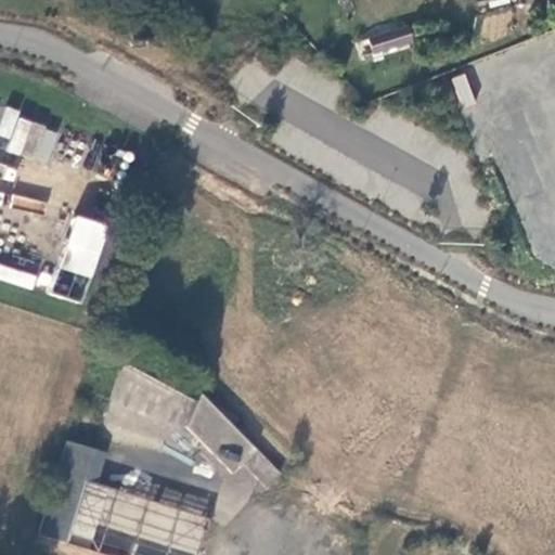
[(411,42),(407,27),(368,39),(372,53),(383,50),(411,42)]
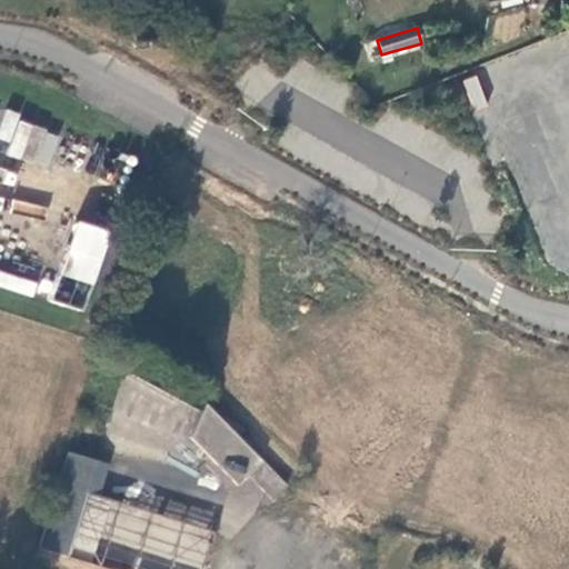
[(396,62),(425,53),(421,43),(392,51),(396,62)]
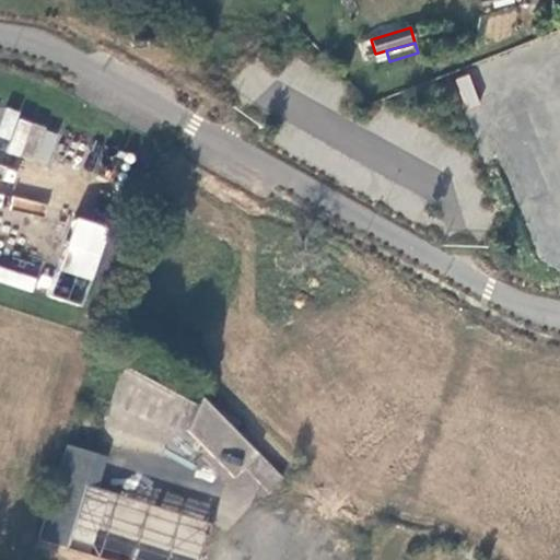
[(0,119),(0,148),(49,162),(58,128),(2,113),(0,119)]
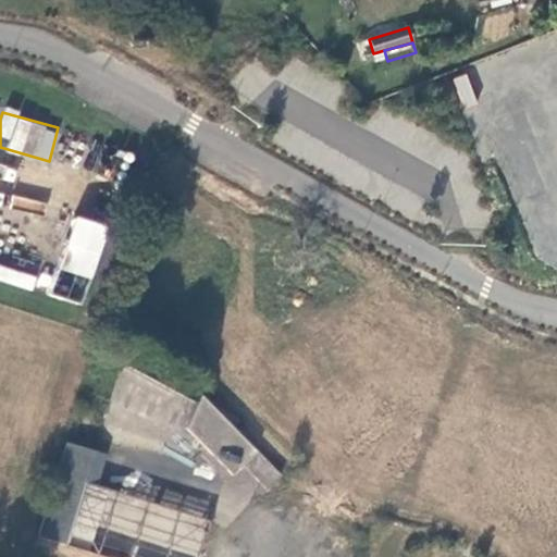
[(13,195),(11,206),(40,212),(42,201),(13,195)]
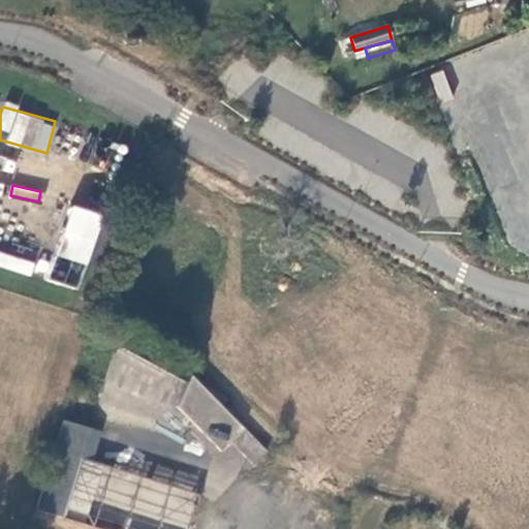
[(71,204),(56,253),(89,265),(104,215),(71,204)]
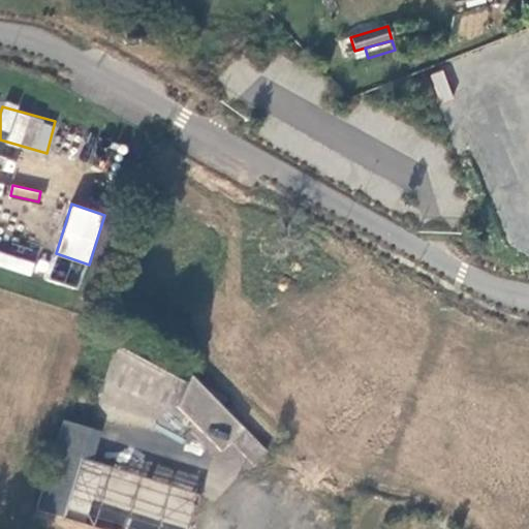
[(56,257),(49,280),(78,288),(85,266),(56,257)]
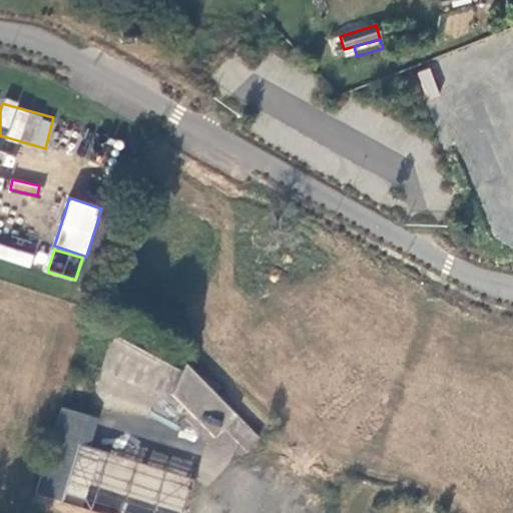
[(258,436),(184,363),(170,394),(213,437),(223,427),(245,449),(258,436)]
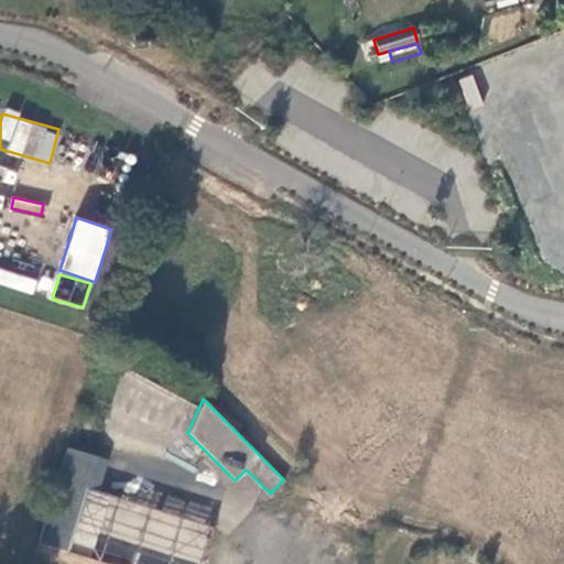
[(97,492),(107,462),(66,449),(38,543),(65,552),(85,489),(97,492)]
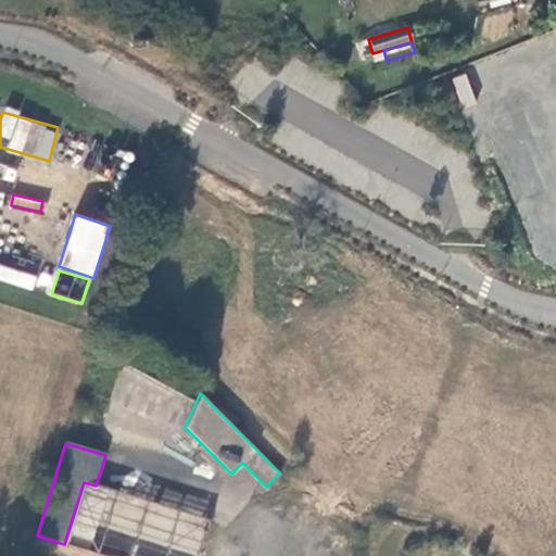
[(198,555),(210,520),(96,485),(84,482),(64,544),(104,555),(198,555)]
